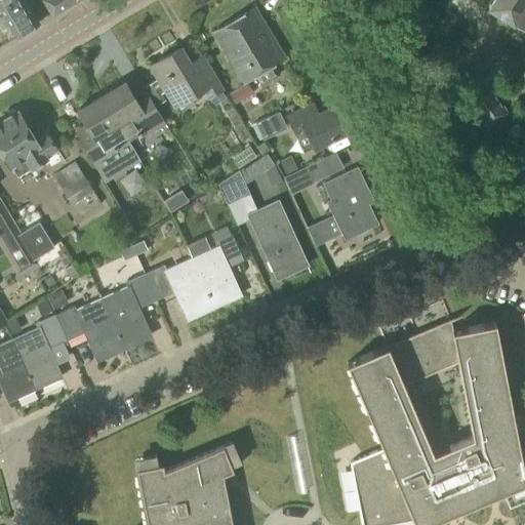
[(16,36),(39,23),(24,0),(0,0),(0,9),(3,14),(0,15),(0,28),(2,32),(10,27),(16,36)]
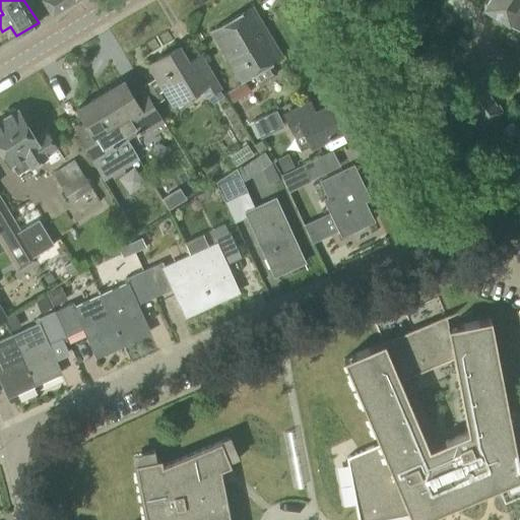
[(43,0),(51,14),(74,0),(43,0)]
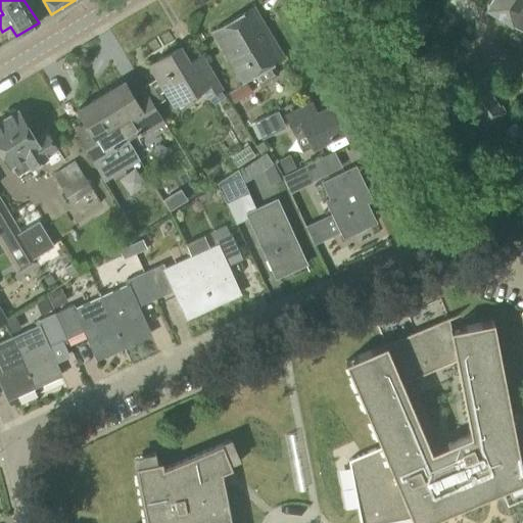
[(522,60),(522,0),(490,0),(486,6),(522,30),(522,55),(521,59),(522,60)]
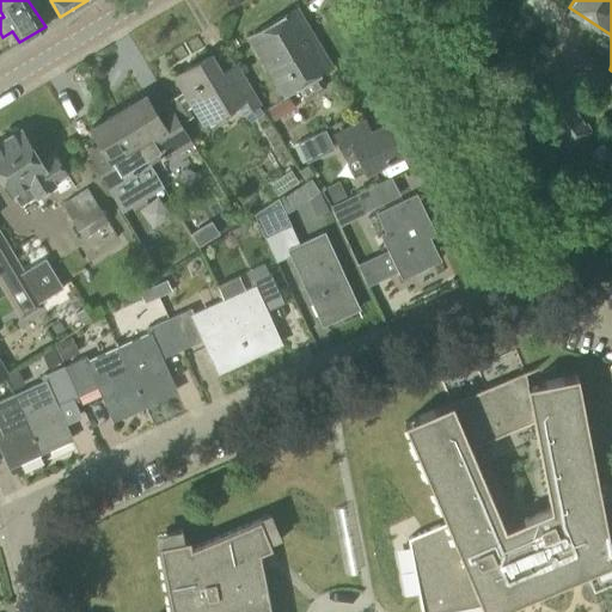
[(295,89),(304,101),(325,87),(318,75),(330,67),(316,44),(314,46),(294,12),(250,38),(263,59),(268,56),(275,68),(270,71),(285,95),(295,89)]
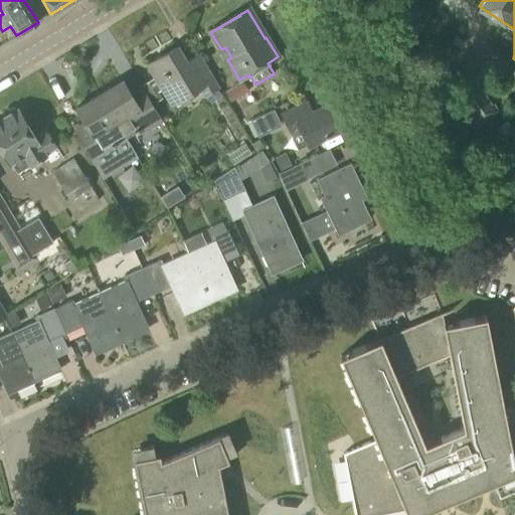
[(442,30),(438,17),(426,21),(431,34),(442,30)]
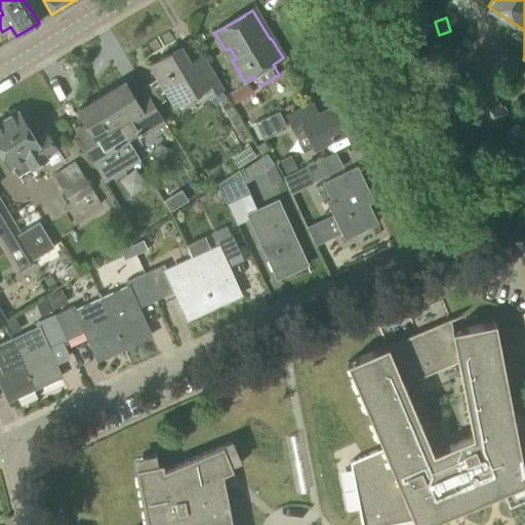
[(207,64),(203,54),(189,63),(180,47),(150,66),(158,78),(144,87),(156,106),(165,101),(161,93),(165,91),(174,106),(201,89),(207,99),(224,90),(207,64)]
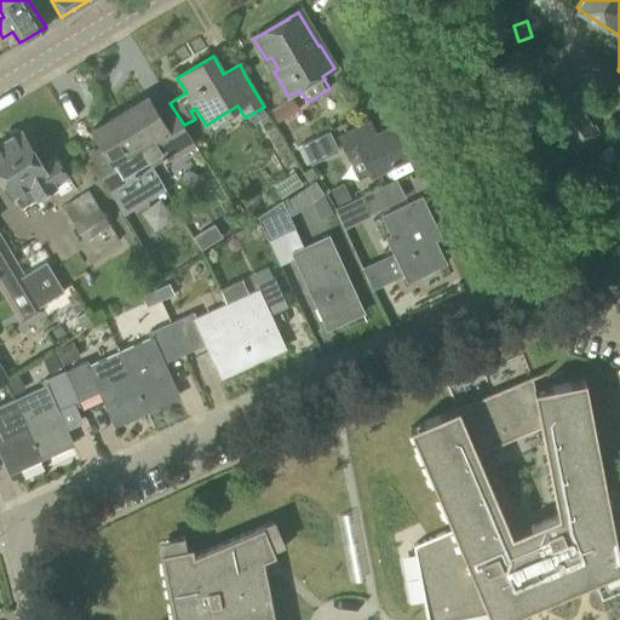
[(591,126),(574,98),(577,97),(570,86),(543,103),(573,151),(601,135),(593,124),(591,126)]
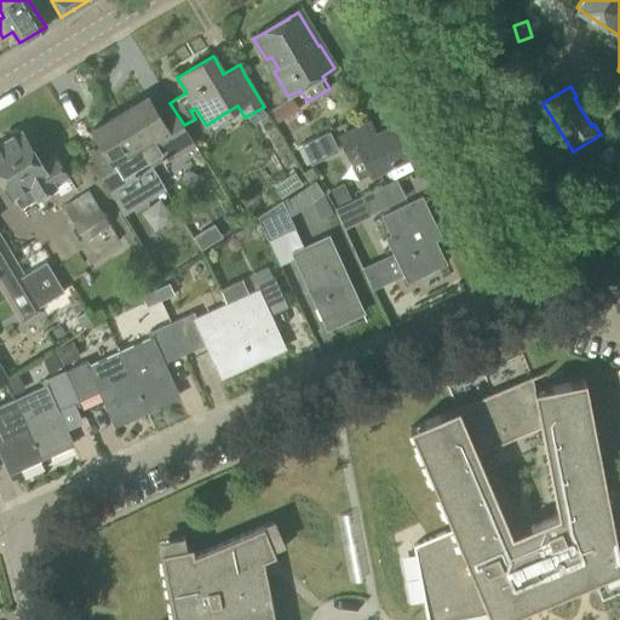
[(279,125),(299,112),(292,98),(270,112),(279,125)]
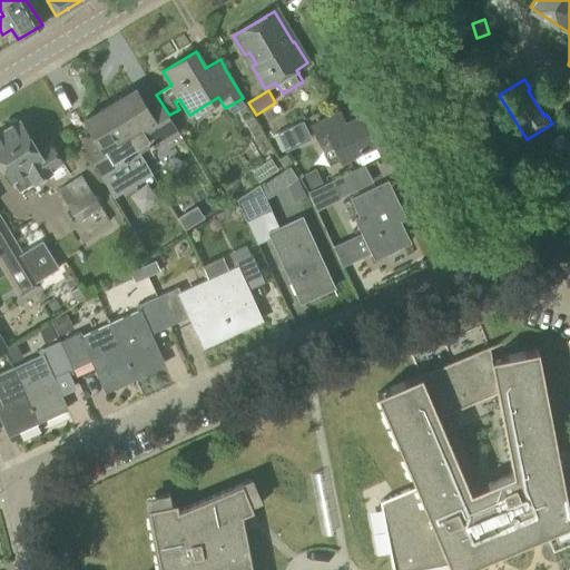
[(110,106),(138,151),(158,139),(161,146),(179,135),(160,104),(147,111),(135,91),(110,106)]
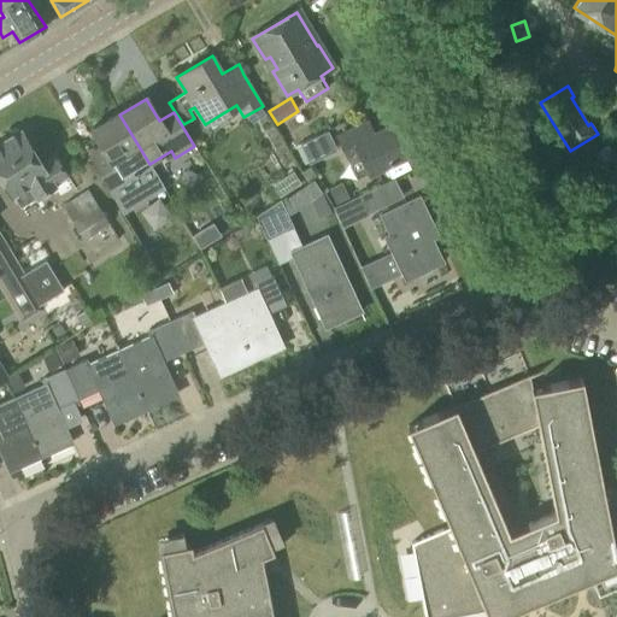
[(125,177),(150,164),(119,115),(93,130),(106,152),(90,162),(111,197),(130,184),(125,177)]
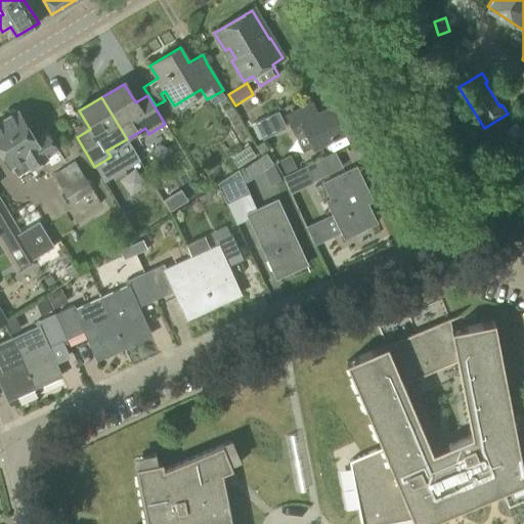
[(318,114),(312,101),(285,115),(295,138),(307,132),(314,147),(344,133),(332,106),(318,114)]
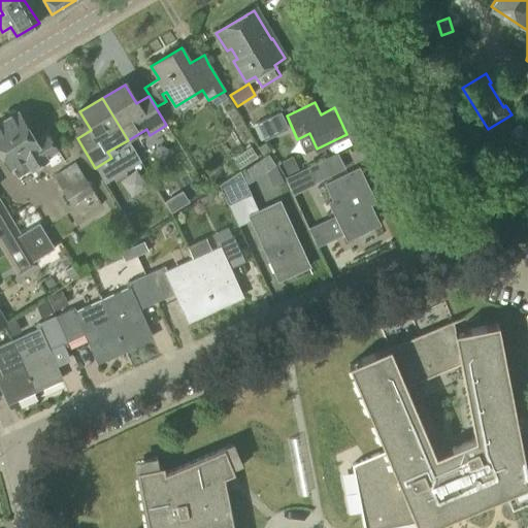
[(35,140),(18,111),(0,122),(0,153),(10,169),(11,168),(17,177),(30,169),(30,170),(46,160),(46,158),(58,152),(46,133),(35,140)]
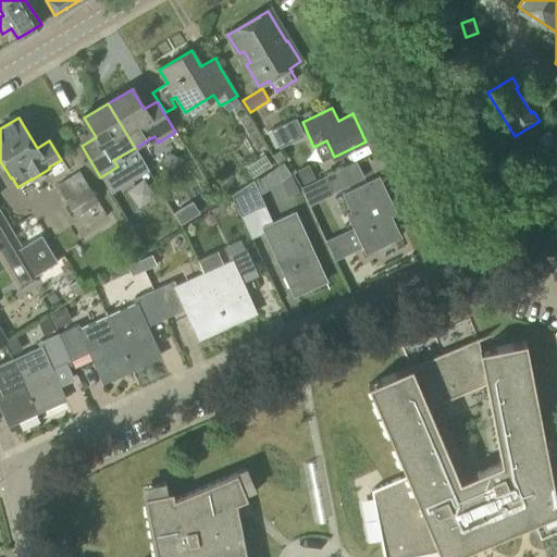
[(296,118),(271,130),(280,147),(304,135),(296,118)]
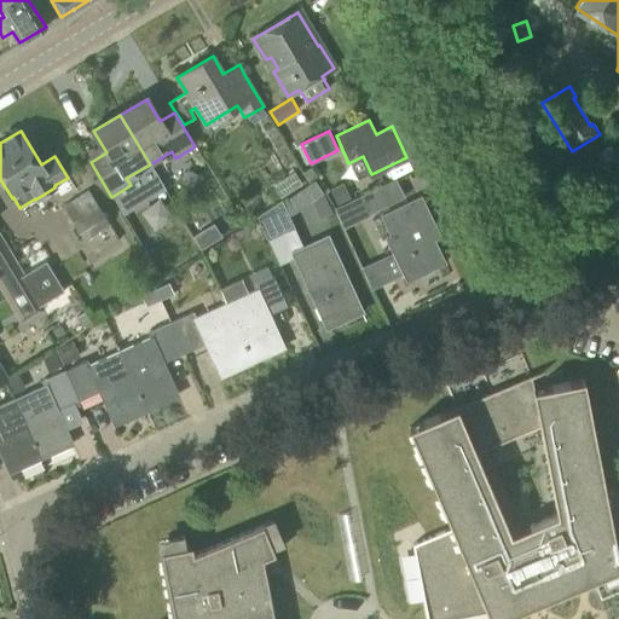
[(312,202),(320,220),(331,215),(322,195),(323,194),(314,181),(285,201),(295,213),(312,202)]
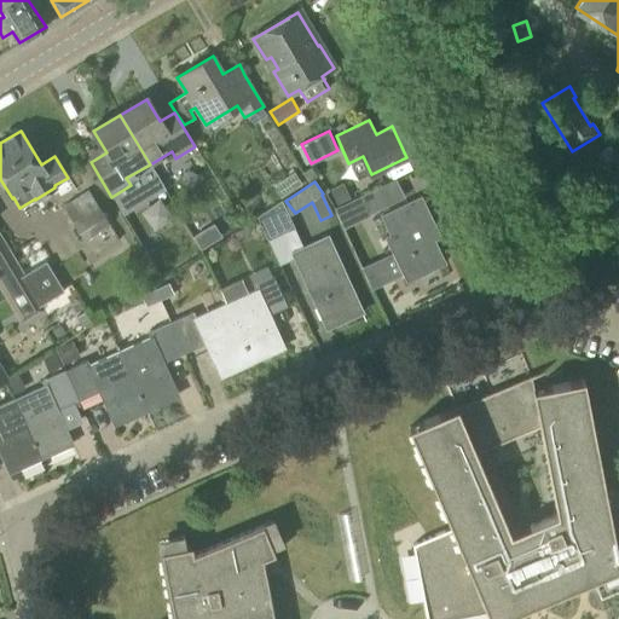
[(336,202),(350,196),(343,181),(330,187),(336,202)]
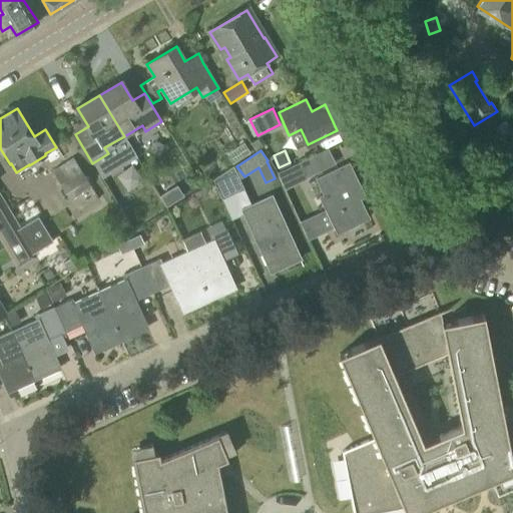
[(97,196),(72,158),(62,165),(59,160),(52,164),(55,169),(50,172),(76,210),(97,196)]
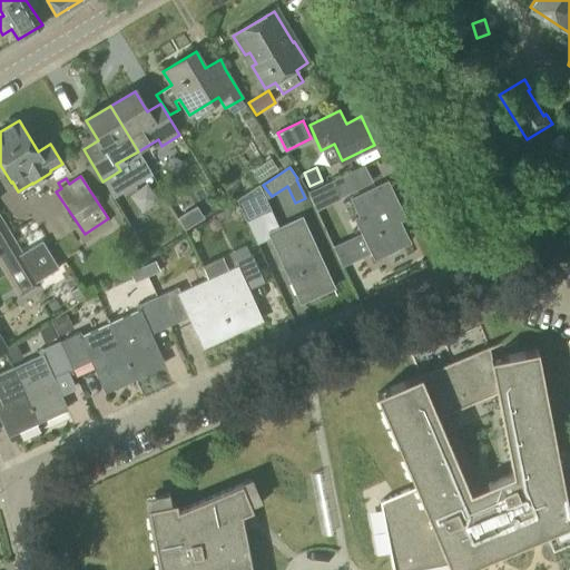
[(332,180),(307,193),(316,210),(341,199),(332,180)]
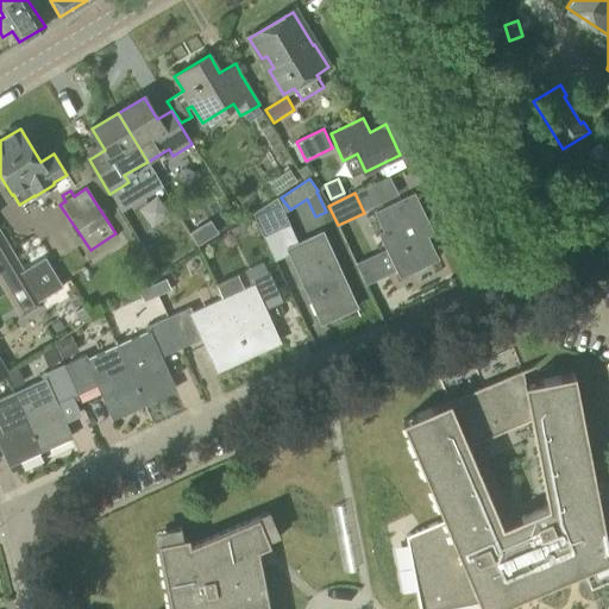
[(434,234),(414,193),(374,213),(383,231),(377,234),(399,280),(439,261),(428,237),(434,234)]
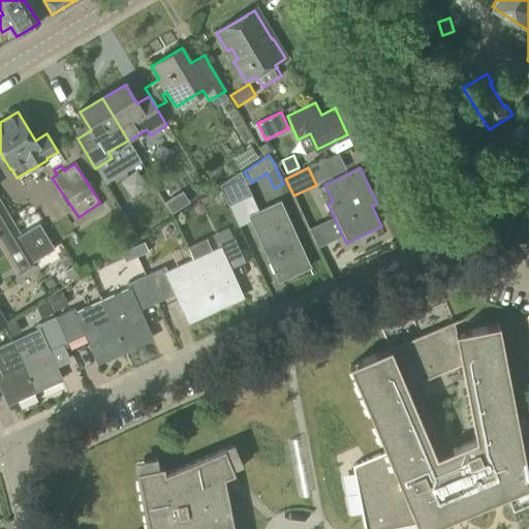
[(228,206),(251,195),(240,172),(219,186),(228,206)]
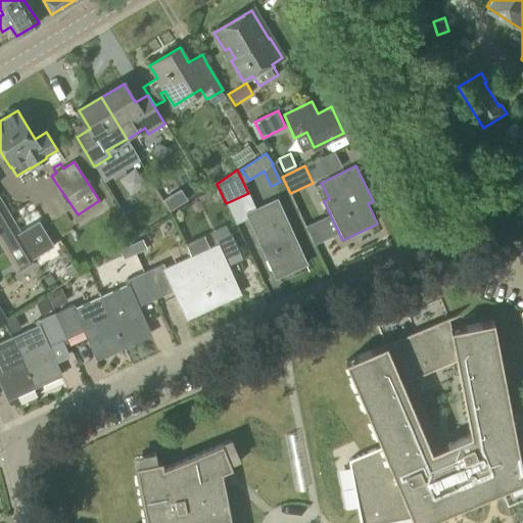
[(0,233),(5,235),(17,228),(0,198),(0,233)]
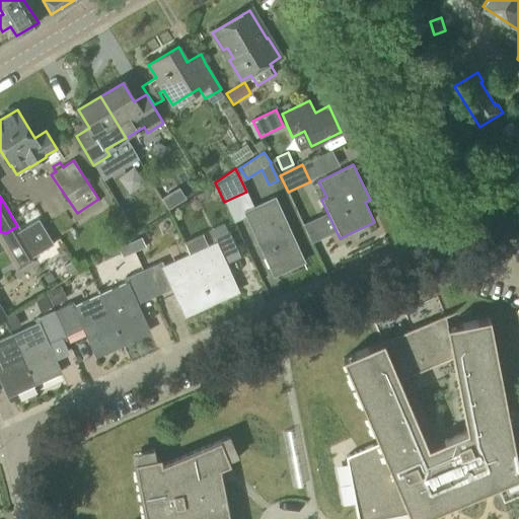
[(272,271),(301,257),(275,199),(245,213),(272,271)]
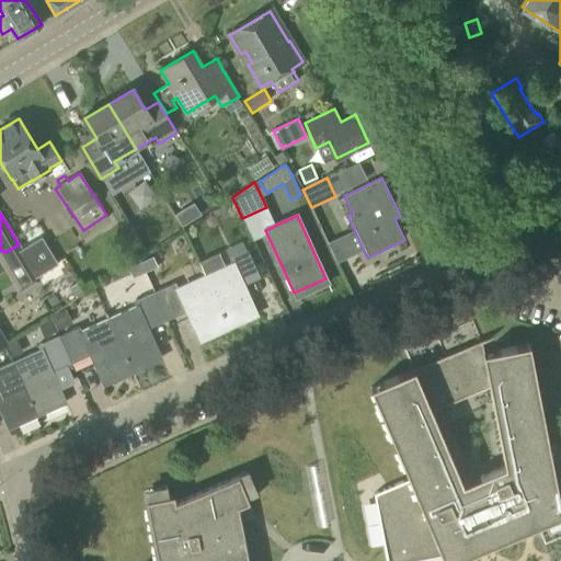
[(42,237),(27,245),(38,266),(33,270),(37,276),(38,275),(57,264),(42,237)]
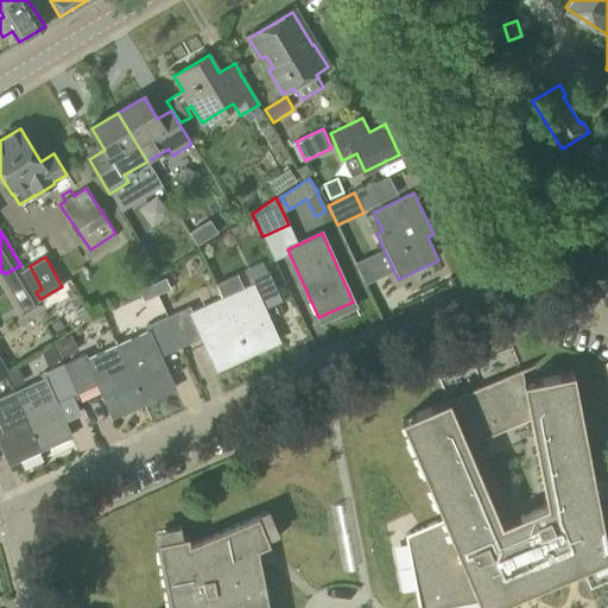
[(365,267),(372,285),(391,277),(384,260),(365,267)]
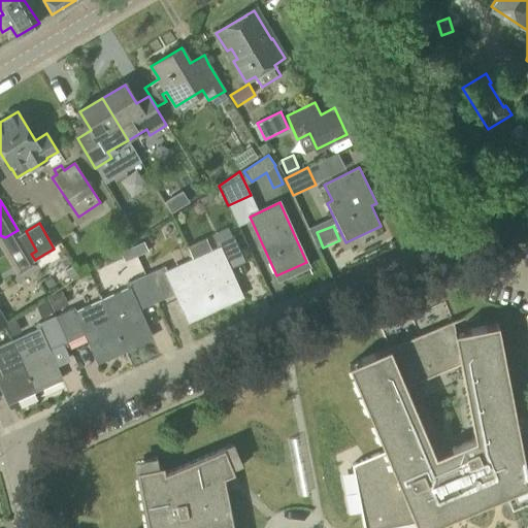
[(192,259),(213,305),(240,292),(227,262),(240,256),(231,235),(216,243),(218,246),(192,259)]
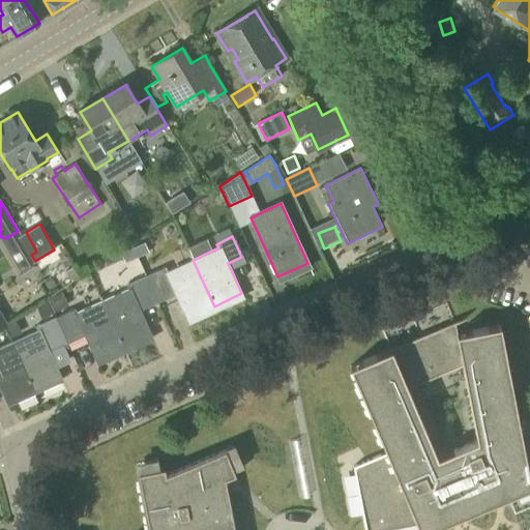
[(133,247),(137,258),(149,253),(144,242),(133,247)]
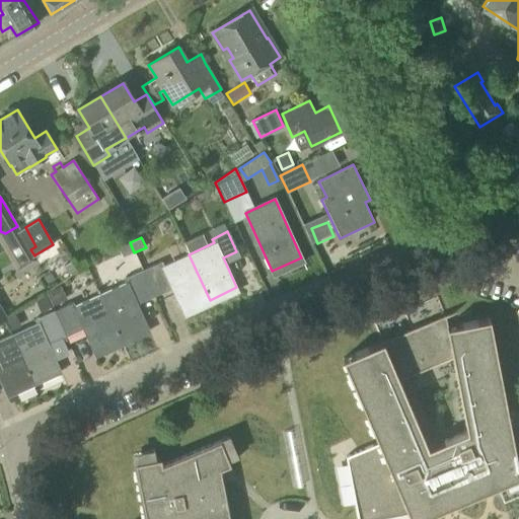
[(123,257),(134,252),(130,242),(118,248),(123,257)]
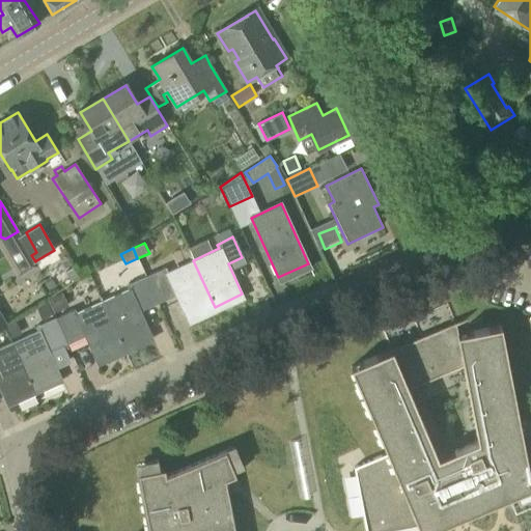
[(186,319),(215,307),(193,260),(167,272),(166,268),(149,275),(159,296),(172,290),(186,319)]
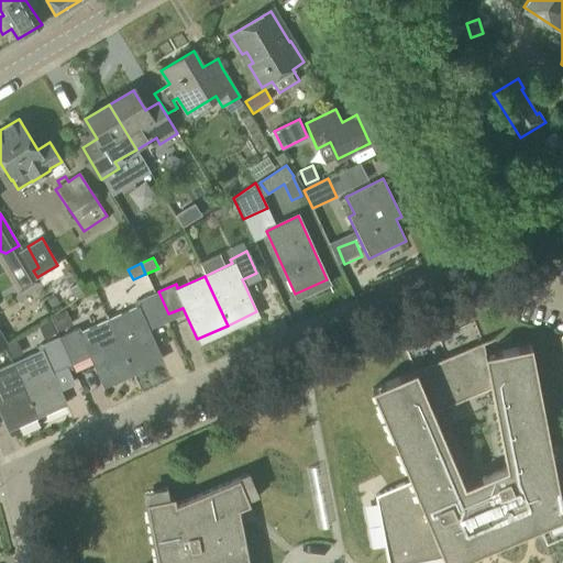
[(68,289),(74,298),(83,293),(77,284),(68,289)]
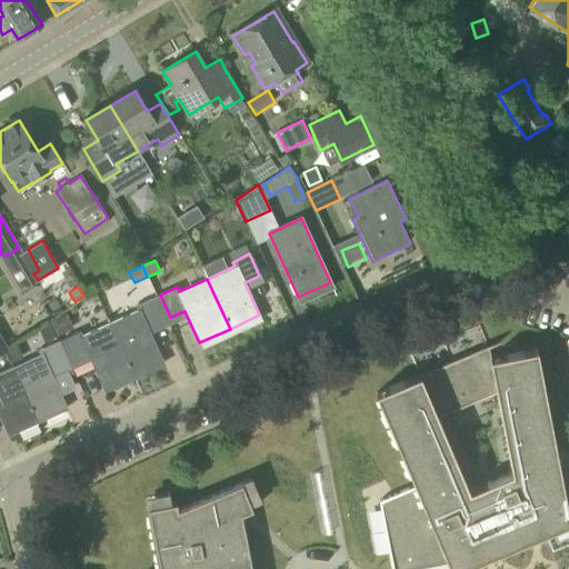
[(110,322),(132,372),(162,359),(147,327),(162,320),(152,298),(136,306),(137,310),(110,322)]
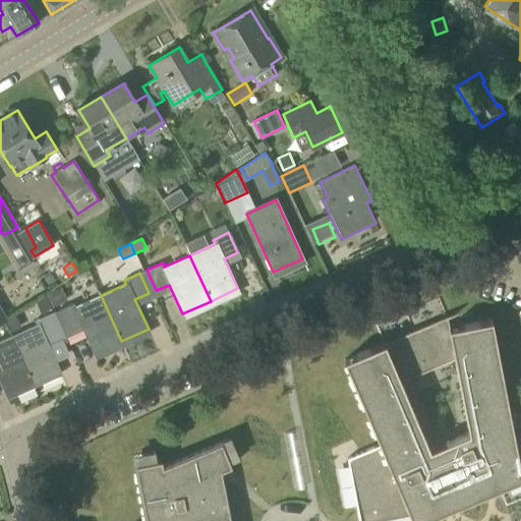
[(52,307),(67,301),(61,287),(46,293),(52,307)]
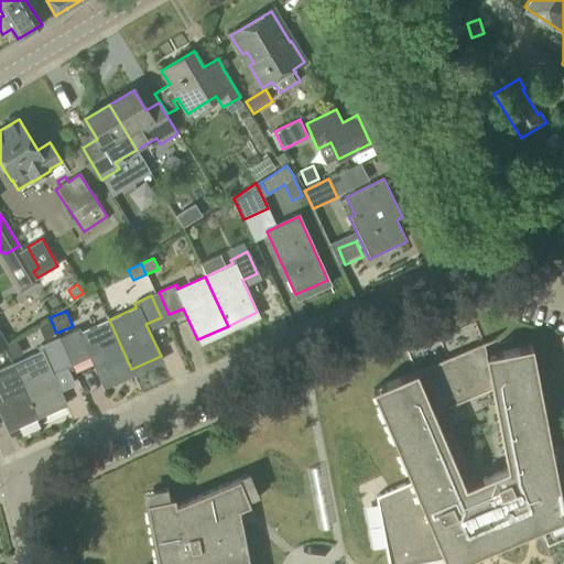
[(101,383),(131,369),(109,320),(82,333),(79,328),(63,336),(73,358),(86,351),(101,383)]
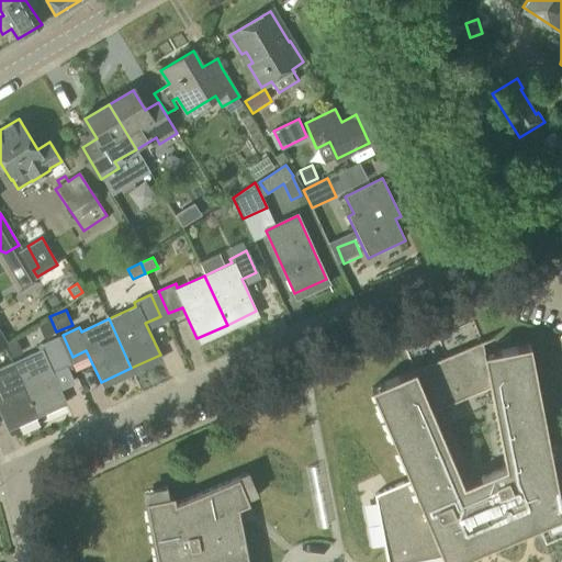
[(49,319),(37,325),(43,339),(55,334),(49,319)]
